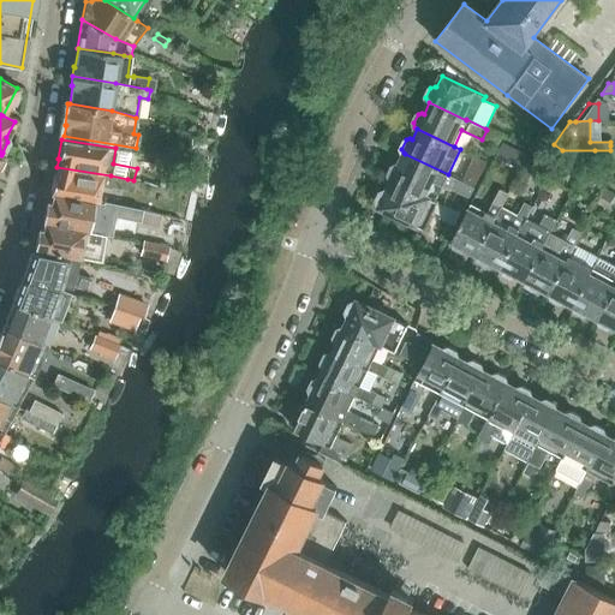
[(562,150),(555,162),(571,171),(577,160),(562,150)]
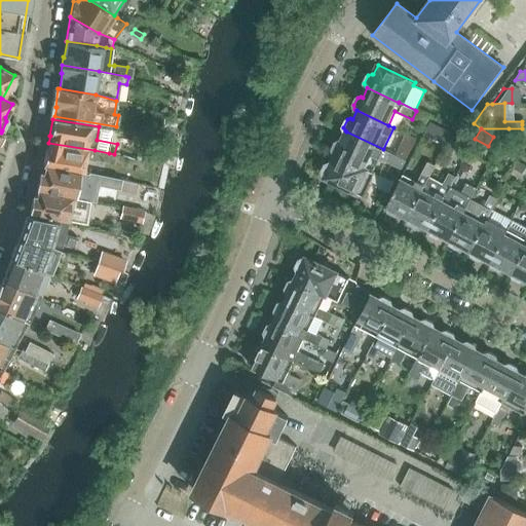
[(509,128),(481,128),(493,137),(505,145),(509,128)]
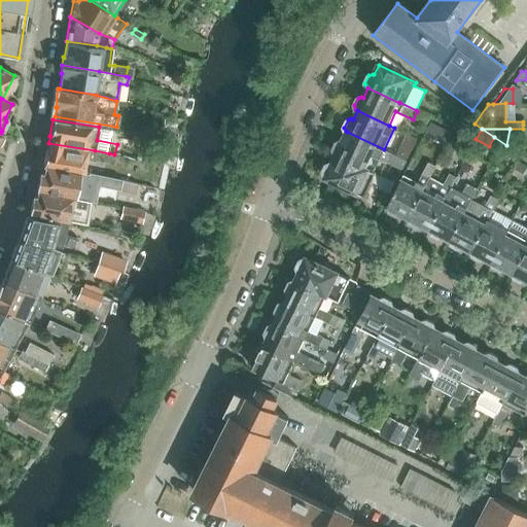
[(336,155),(373,173),(374,172),(379,160),(386,163),(386,162),(402,169),(407,160),(384,149),(347,132),(343,141),(342,140),(338,142),(334,149),(335,154),(336,155)]
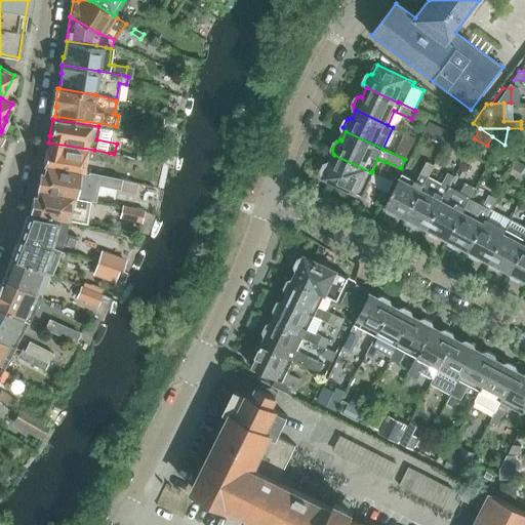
[(42,165),(44,165),(88,172),(91,172),(93,158),(108,160),(109,153),(94,150),(48,143),(47,150),(46,149),(42,165)]
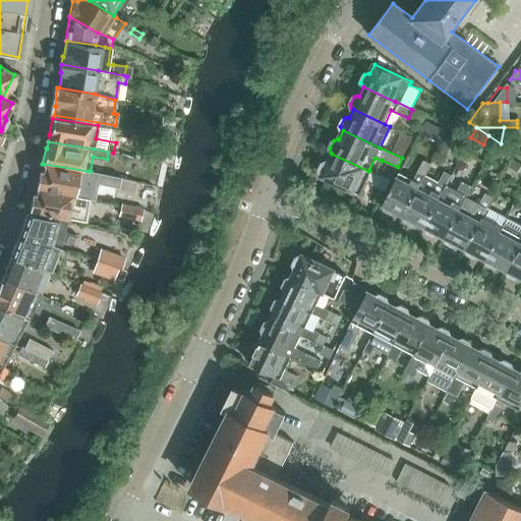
[(368,171),(332,154),(328,163),(326,162),(323,163),(320,170),(321,174),(323,174),(322,176),(360,194),(370,171),(369,170),(368,171)]
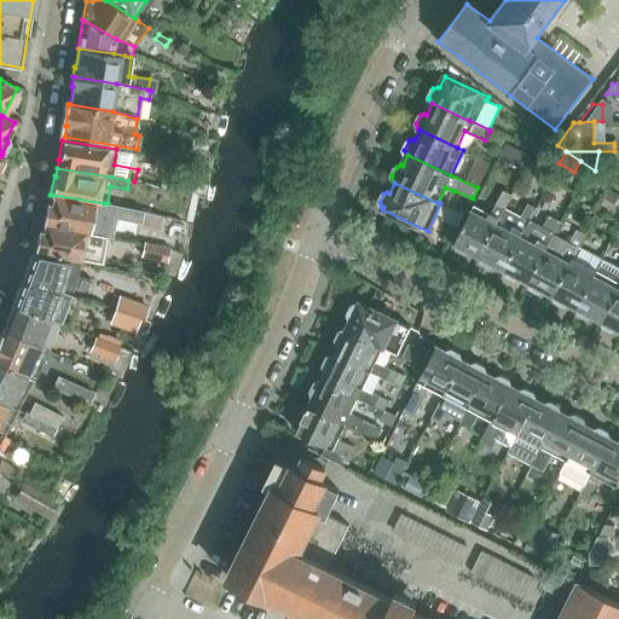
[(470,250),(479,255),(498,220),(504,207),(512,195),(503,190),(490,215),(474,207),(455,243),(457,243),(457,247),(467,252),(470,250)]
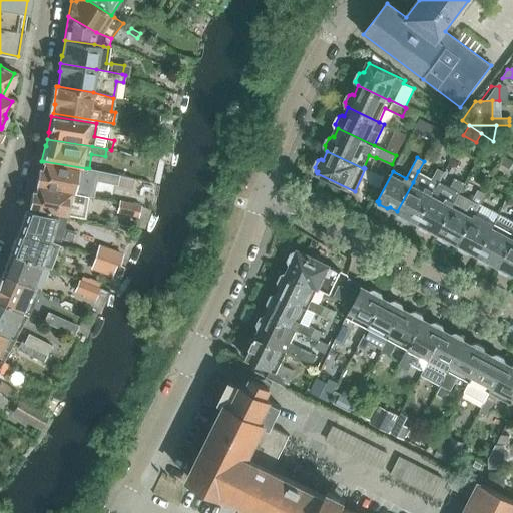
[(36,185),(79,194),(81,194),(84,178),(116,185),(118,175),(86,168),(43,161),(41,170),(38,171),(36,185)]
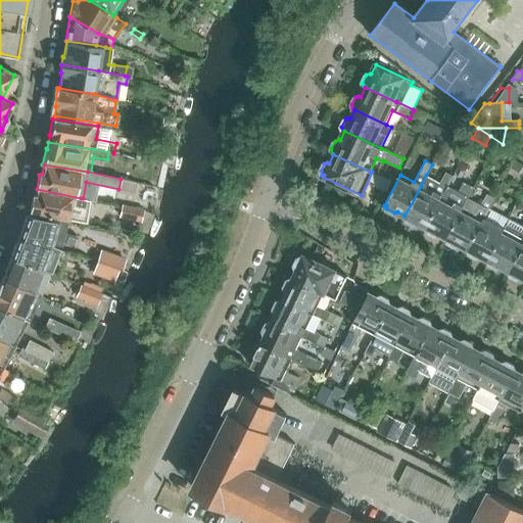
[(426,175),(421,186),(405,216),(406,217),(407,219),(415,224),(417,223),(426,227),(447,186),(453,176),(445,172),(440,182),(426,175)]
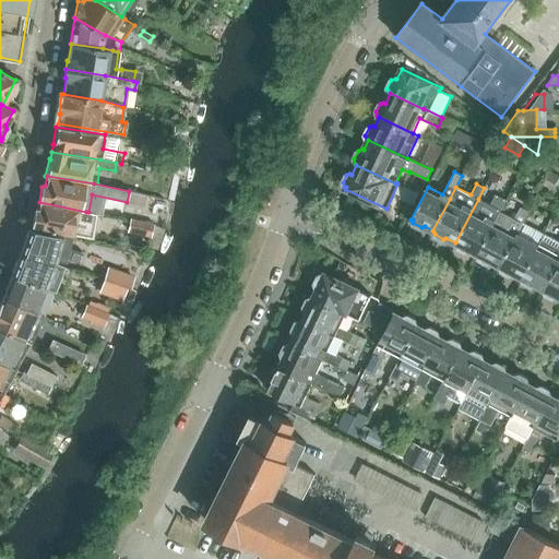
[(500,211),(478,199),(455,242),(456,246),(465,250),(468,249),(477,254),(494,222),(500,211)]
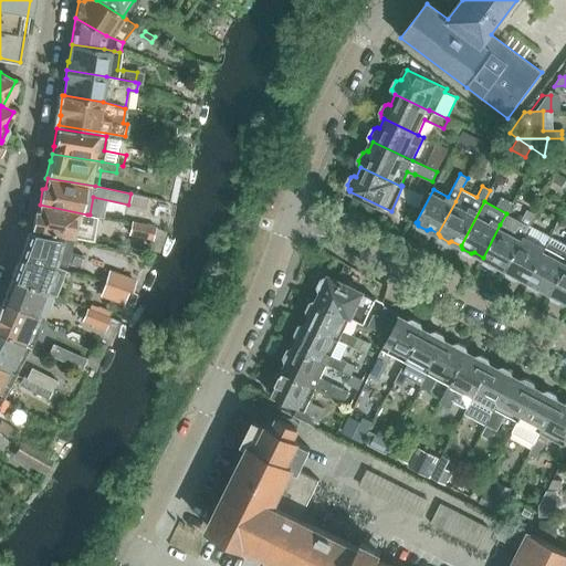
[(87,215),(40,205),(39,212),(35,215),(32,229),(82,240),(87,215)]
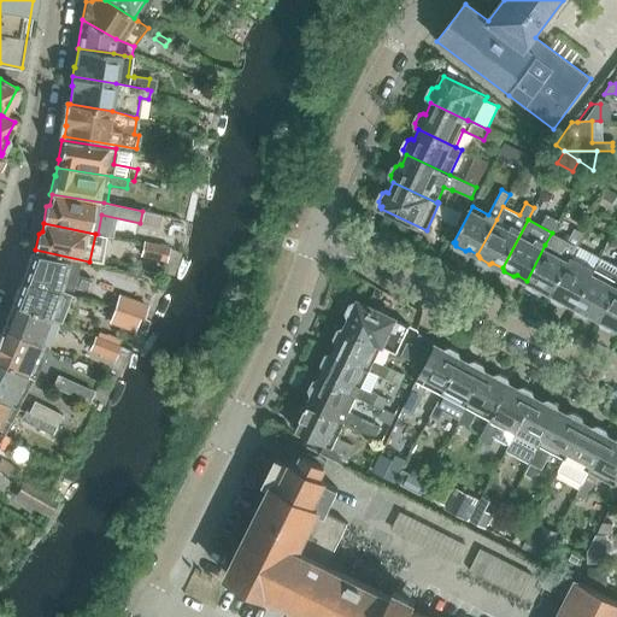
[(170,247),(144,241),(140,257),(166,262),(170,247)]
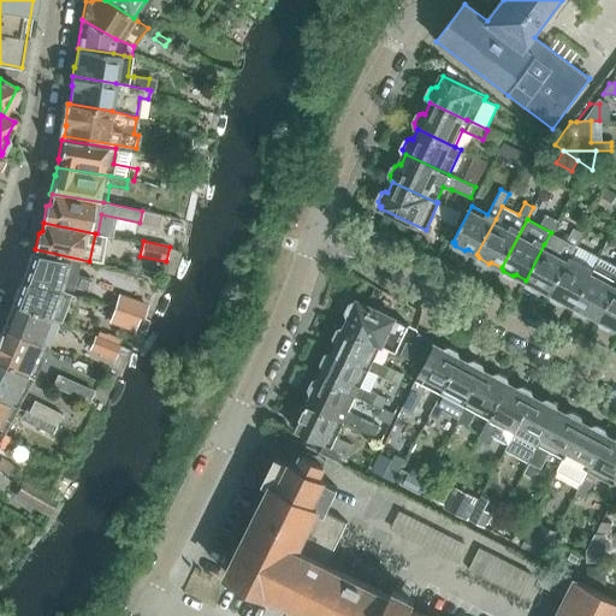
[(569,258),(544,244),(526,280),(527,280),(527,284),(537,289),(540,288),(550,292),(569,258)]
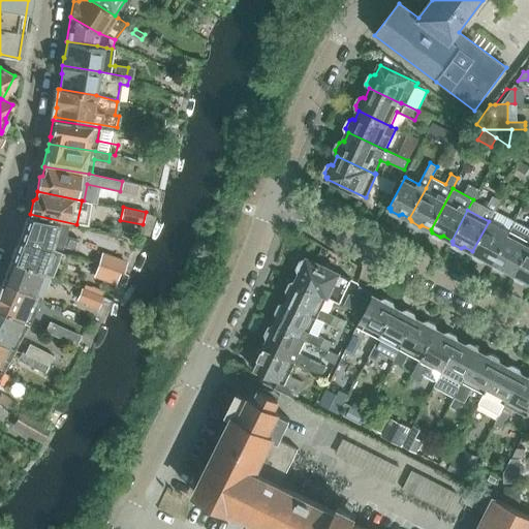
[(485,258),(493,262),(509,232),(516,221),(494,210),(489,221),(472,251),(473,252),(474,255),(483,259),(485,258)]
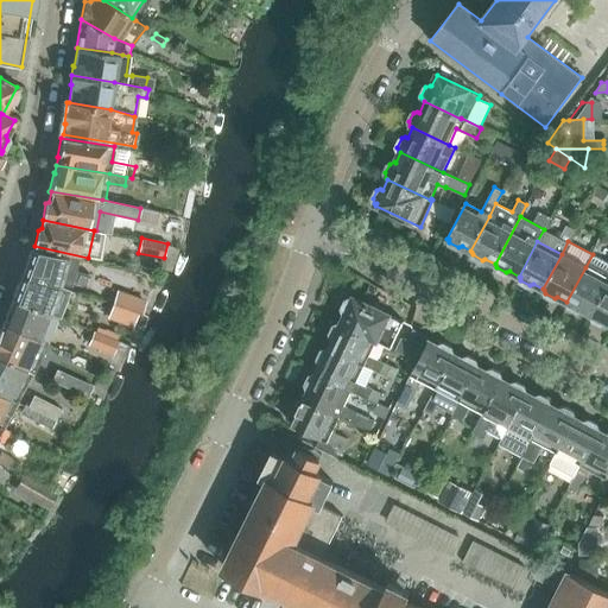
[(31,249),(24,270),(70,287),(73,287),(73,290),(93,297),(94,296),(95,297),(97,289),(94,286),(87,286),(89,276),(75,272),(78,260),(31,249)]
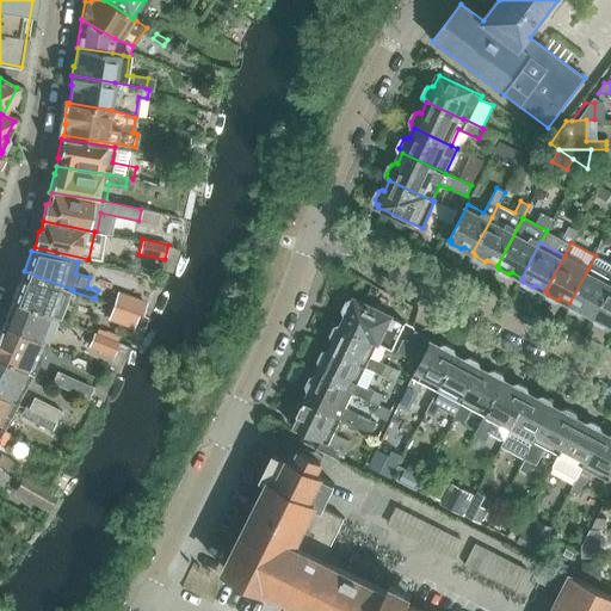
[(596,255),(588,269),(569,303),(571,303),(572,307),(581,312),(584,310),(594,316),(610,284),(610,263),(610,264),(596,255)]
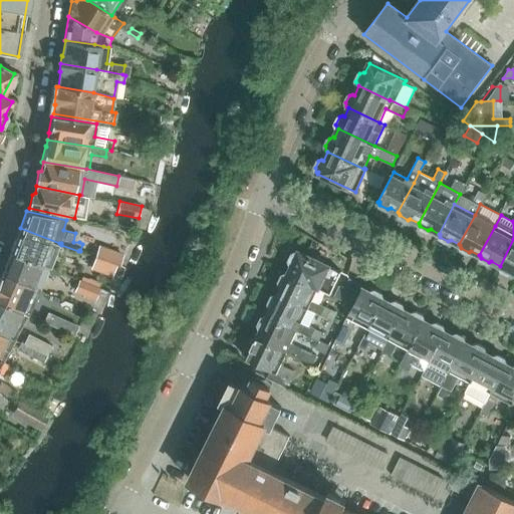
[(56,246),(18,232),(10,253),(48,268),(56,246)]
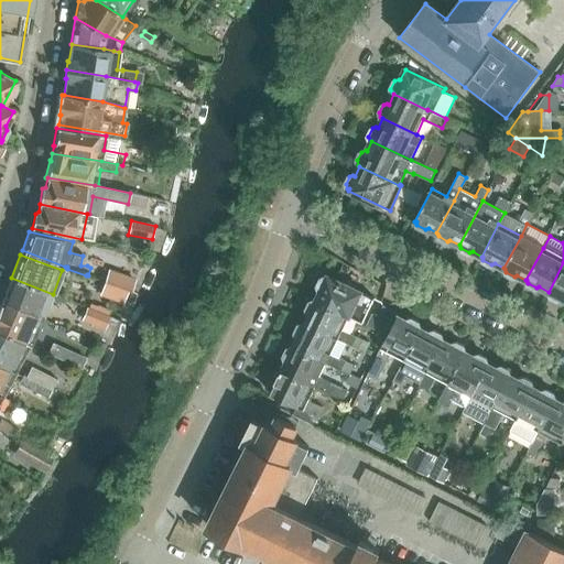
[(563,262),(549,292),(550,292),(550,295),(559,300),(562,299),(563,300),(563,262)]
